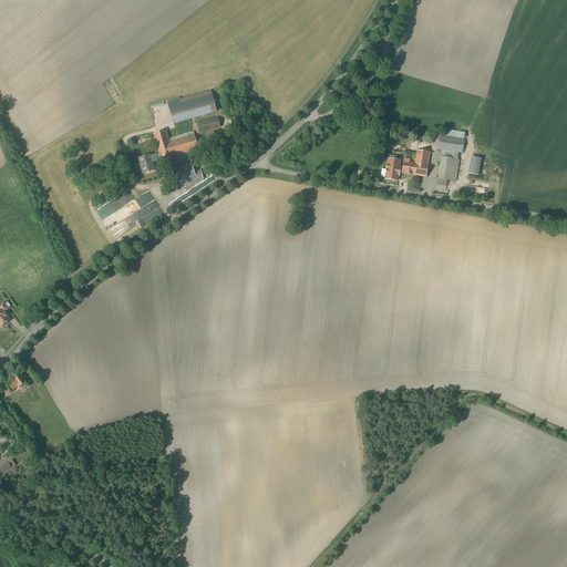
[(122,101),(111,83),(105,88),(116,104),(122,101)]
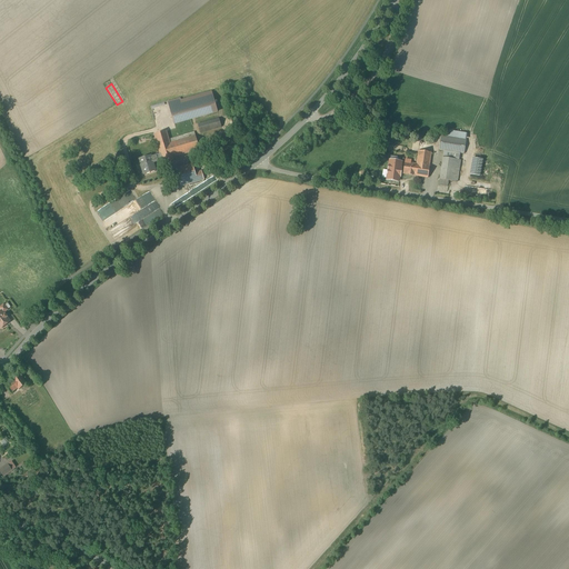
[(180,99),(168,102),(175,125),(217,112),(211,92),(180,101),(180,99)]
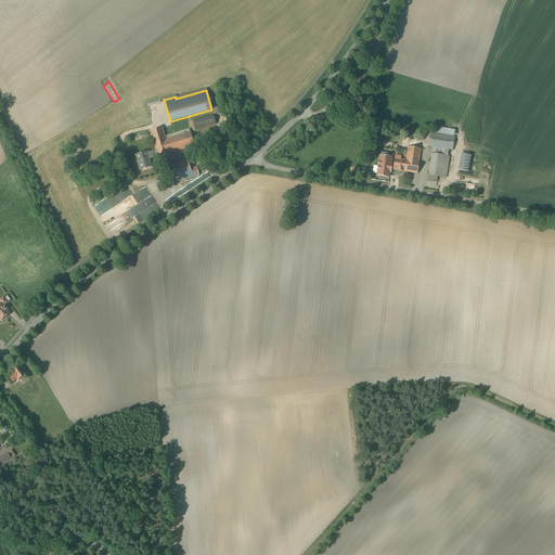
[(214,117),(194,123),(196,131),(217,126),(214,117)]
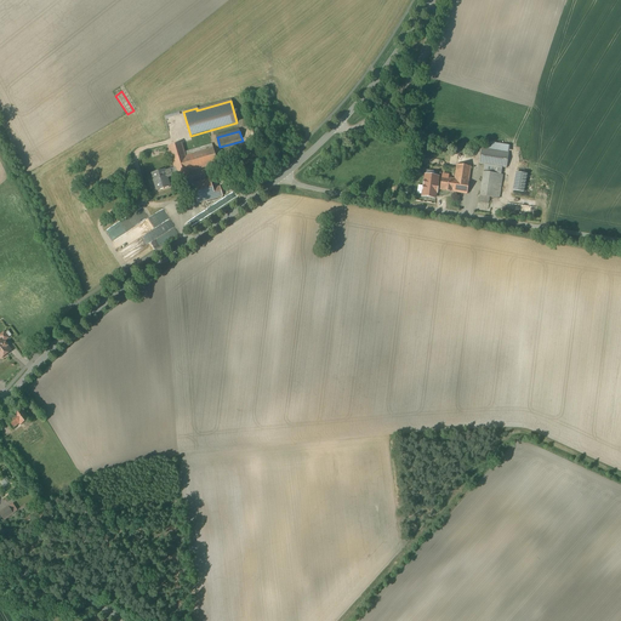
[(485,149),(480,148),(478,165),(485,165),(479,204),(488,205),(489,199),(500,200),(503,176),(500,176),(501,167),(507,169),(510,147),(486,143),(485,149)]
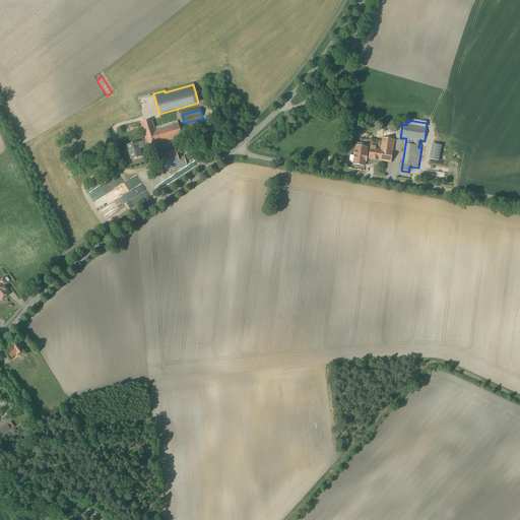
[(139,144),(140,149),(176,139),(183,137),(178,121),(154,128),(152,121),(141,124),(146,142),(139,144)]
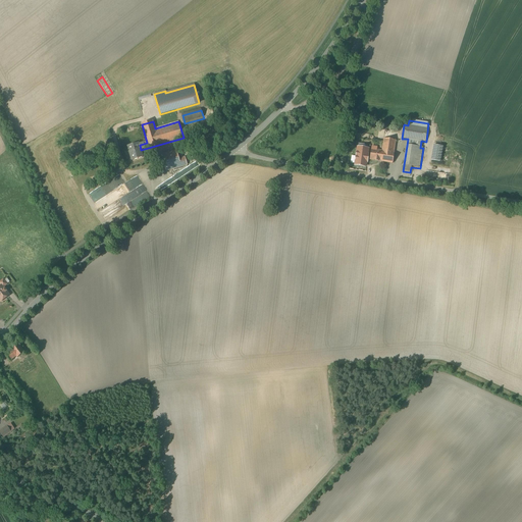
[(194,125),(187,127),(189,137),(196,135),(194,125)]
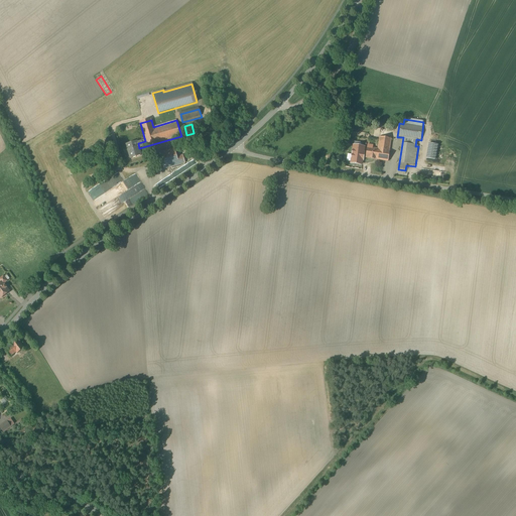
[(378,138),(376,148),(380,148),(378,160),(388,162),(391,140),(378,138)]
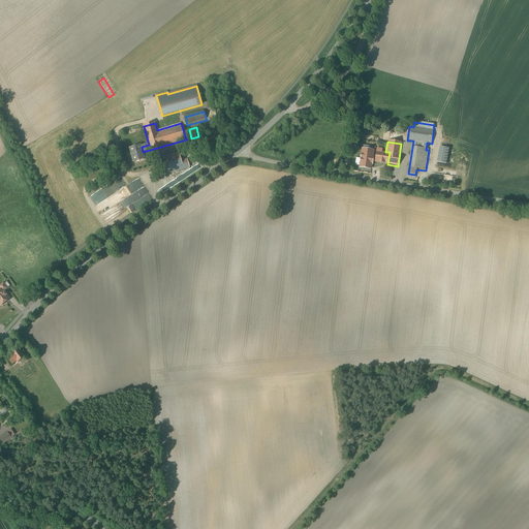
[(143,152),(142,147),(141,146),(129,149),(133,163),(145,160),(143,152)]
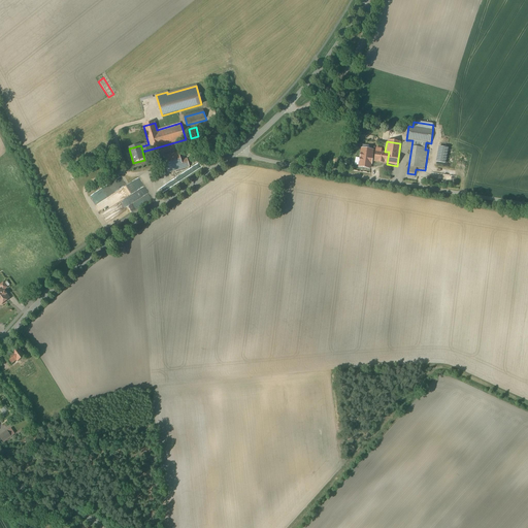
[(448,149),(439,147),(436,163),(444,164),(448,149)]
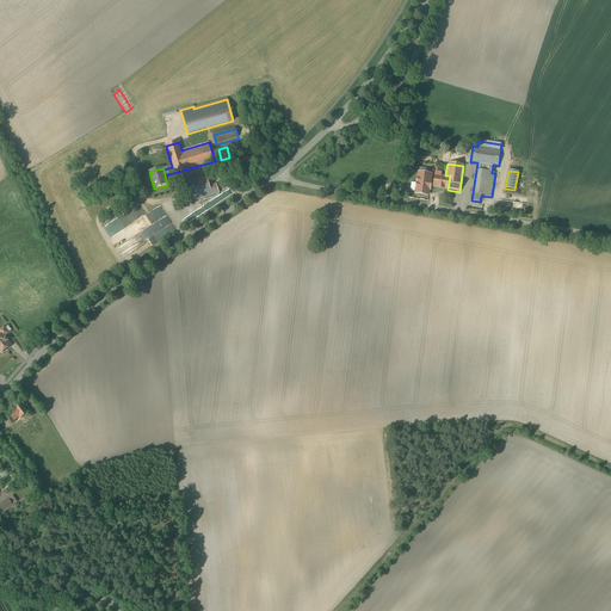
[(432,187),(448,190),(450,176),(445,176),(434,173),(432,187)]
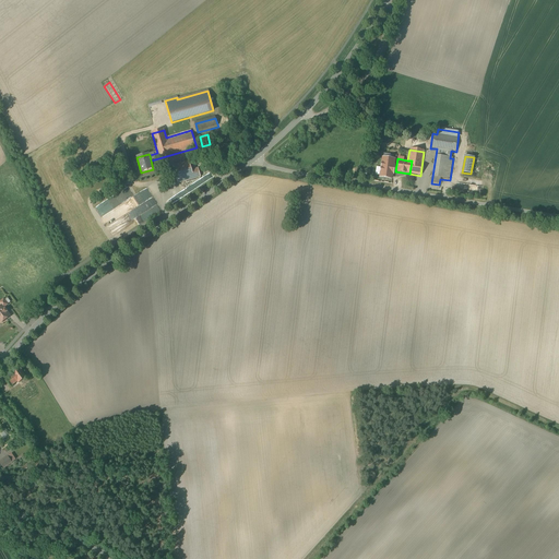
[(191,170),(188,162),(174,166),(178,183),(201,177),(199,168),(191,170)]
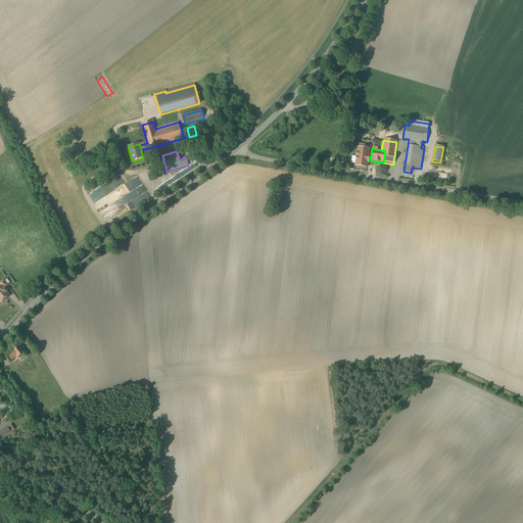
[(92,175),(105,169),(102,162),(89,168),(92,175)]
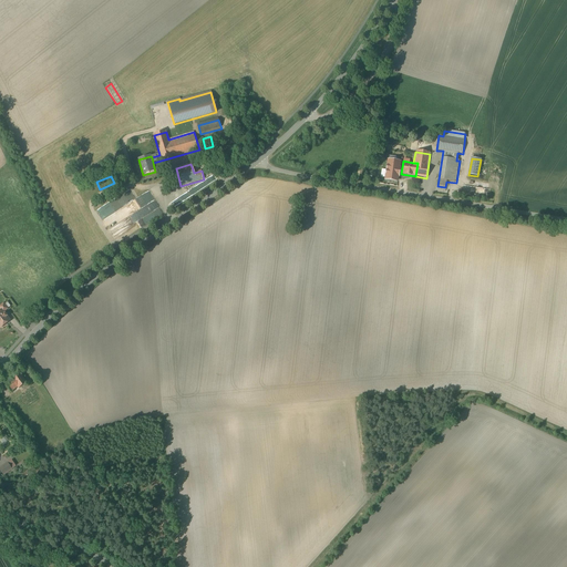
[(3,312),(2,310),(0,311),(0,326),(1,328),(10,321),(7,317),(7,315),(6,313),(4,313),(3,312)]
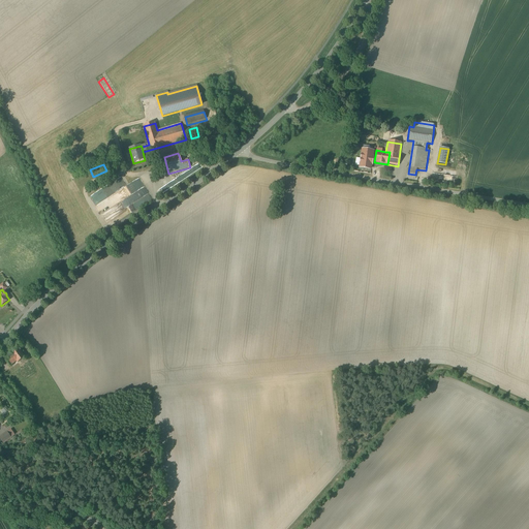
[(19,349),(11,354),(12,355),(17,361),(18,363),(25,358),(19,349)]
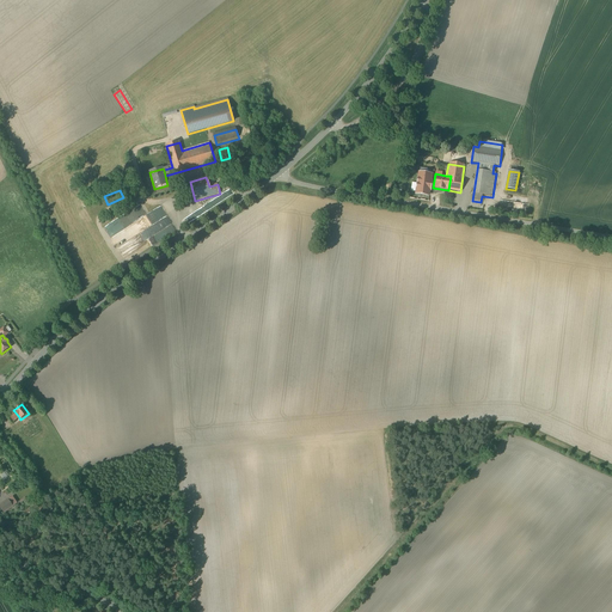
[(14,411),(7,416),(12,423),(19,417),(14,411)]
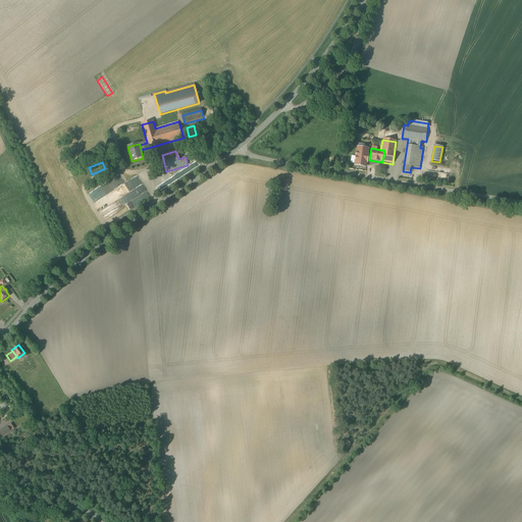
[(7,426),(0,430),(0,431),(3,437),(11,432),(7,426)]
